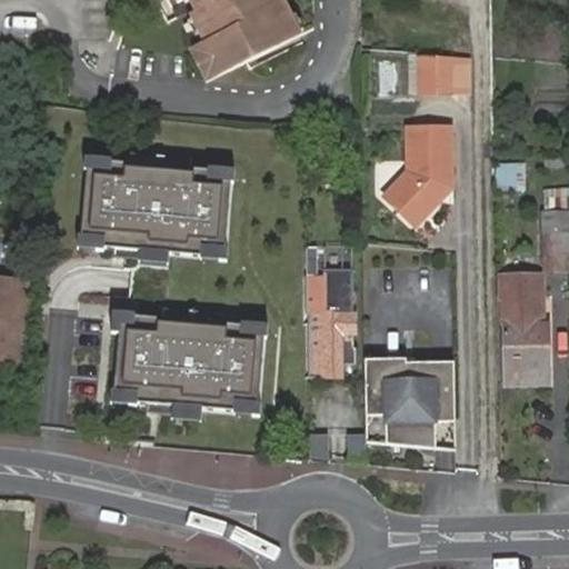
[(185,0),(186,1),(188,0),(192,0),(199,12),(192,15),(195,18),(201,32),(207,45),(191,51),(200,71),(213,65),(218,73),(298,35),(297,32),(290,17),(281,0),(185,0)]
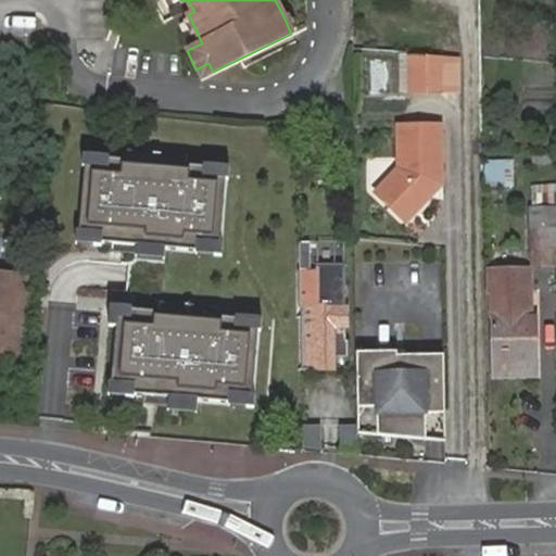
[(290,14),(283,16),(290,32),(297,28),(290,14)]
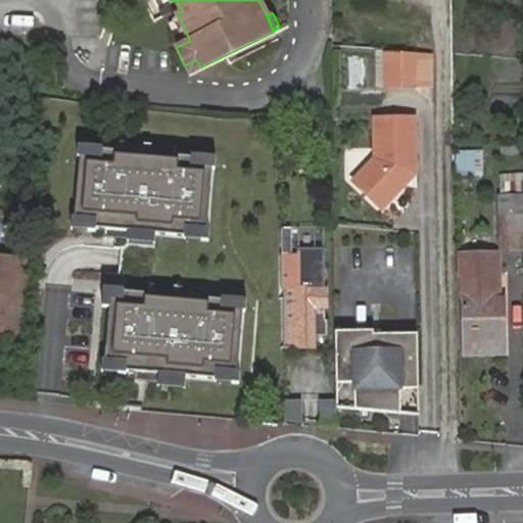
[(179,33),(185,30),(179,16),(172,19),(179,33)]
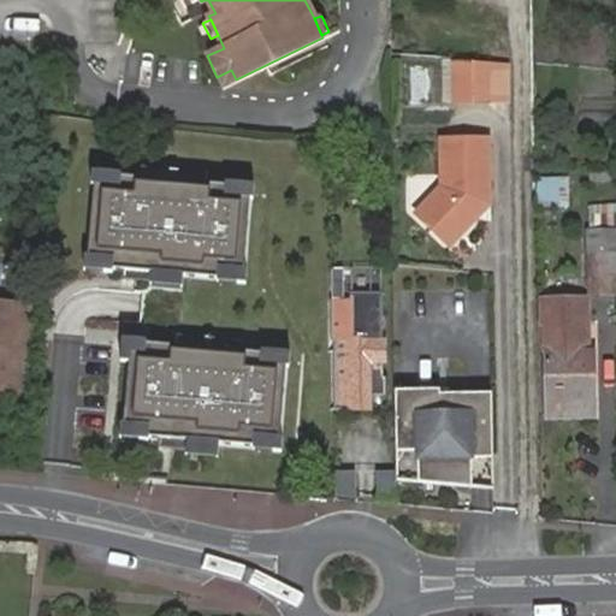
[(484,65),(458,63),(458,98),(484,98),(484,65)]
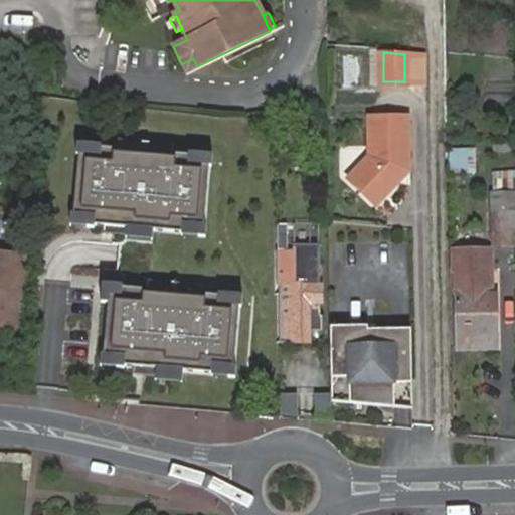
[(430,81),(428,57),(404,54),(404,81),(430,81)]
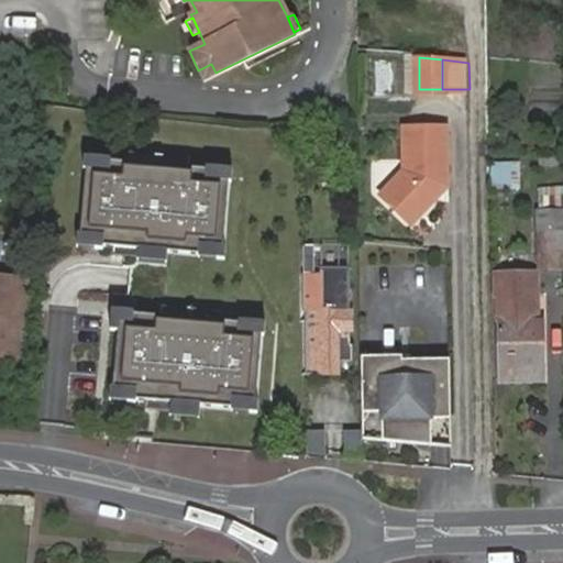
[(202,79),(216,73),(211,64),(198,70),(202,79)]
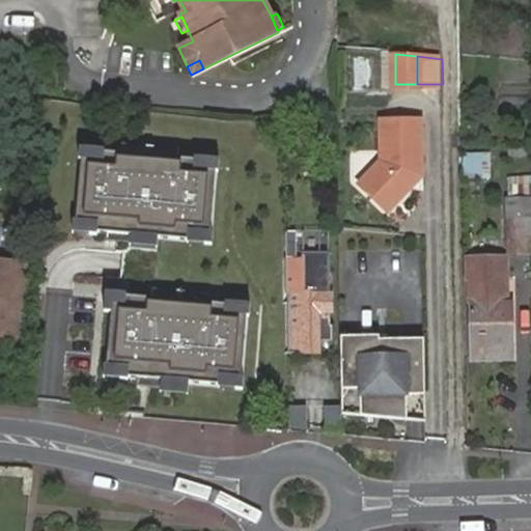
[(383,118),(383,157),(361,183),(388,207),(410,185),(411,175),(416,169),(420,169),(421,119),(383,118)]
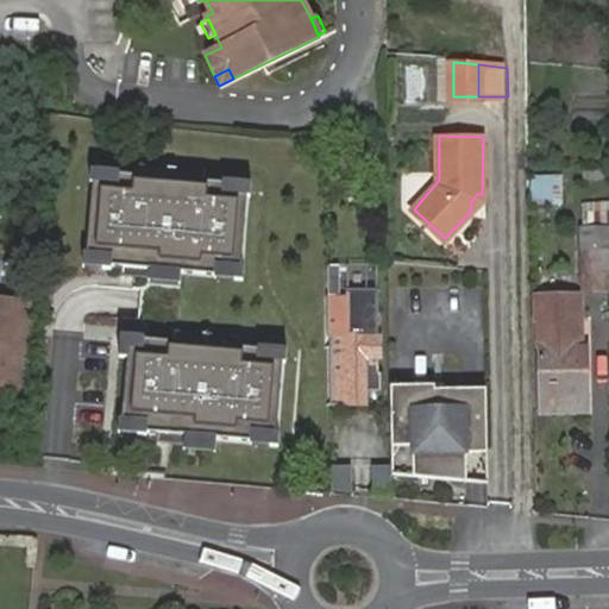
[(202,174),(203,164),(138,159),(137,169),(202,174)]
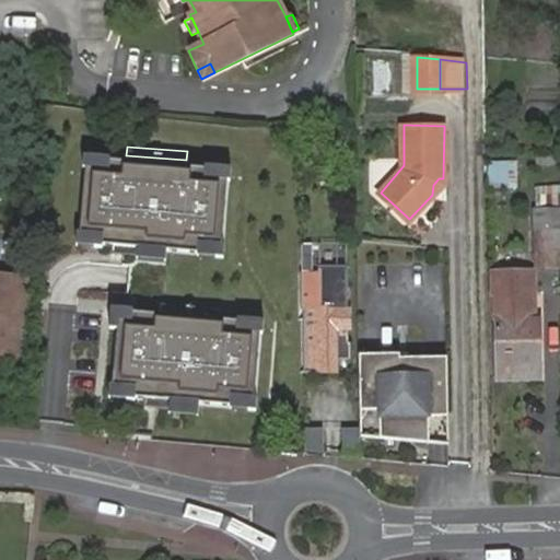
[(106,163),(106,153),(84,152),(83,161),(106,163)]
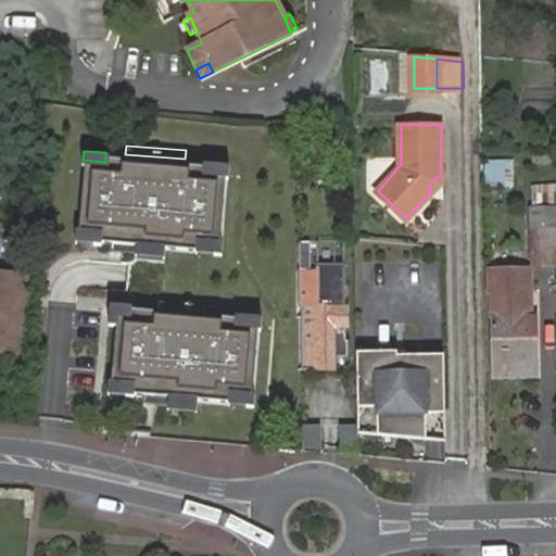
[(219,237),(224,171),(202,168),(202,160),(185,159),(125,154),(105,152),(105,162),(83,160),(78,226),(99,227),(99,237),(109,238),(109,245),(135,248),(135,239),(164,241),(197,244),(197,235),(219,237)]
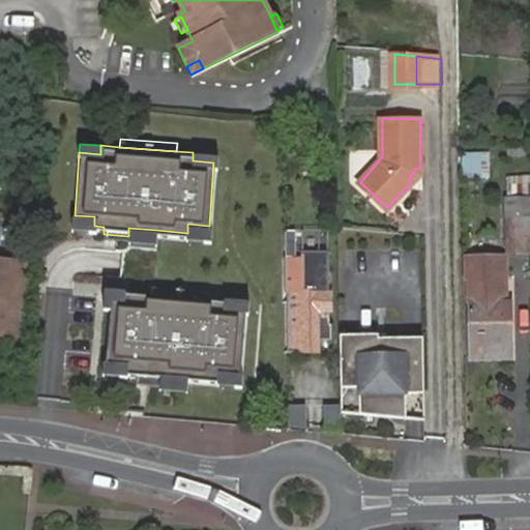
[(355,152),(357,168),(375,166),(372,150),(355,152)]
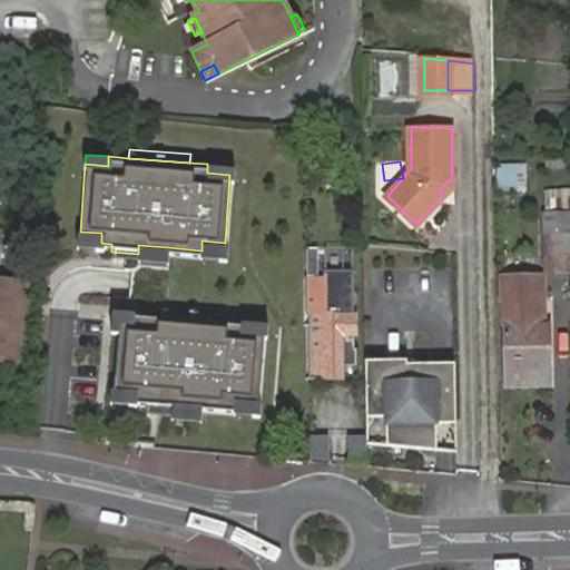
[(229,175),(231,166),(207,164),(207,173),(229,175)]
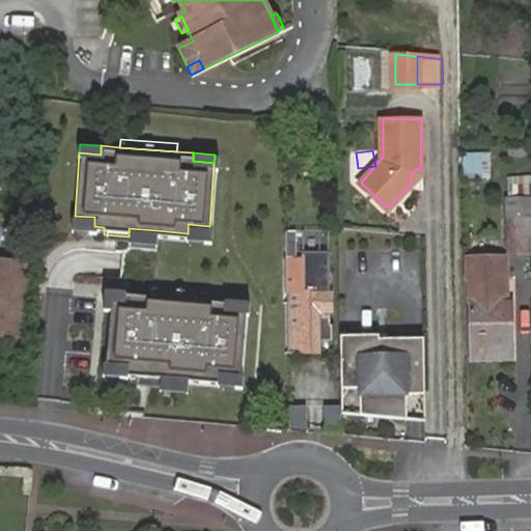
[(464,152),(464,178),(488,178),(490,154),(464,152)]
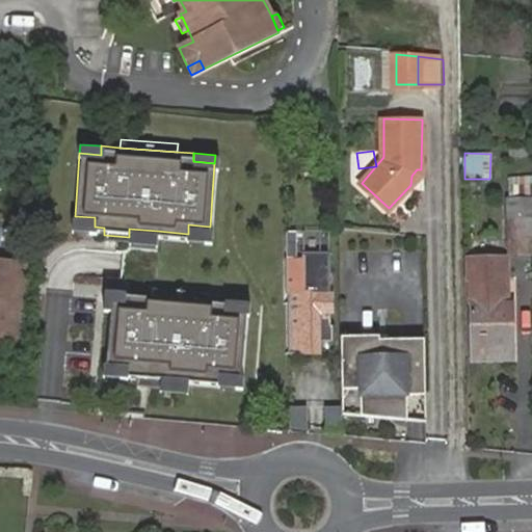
[(421,175),(421,169),(417,169),(411,176),(410,185),(421,175)]
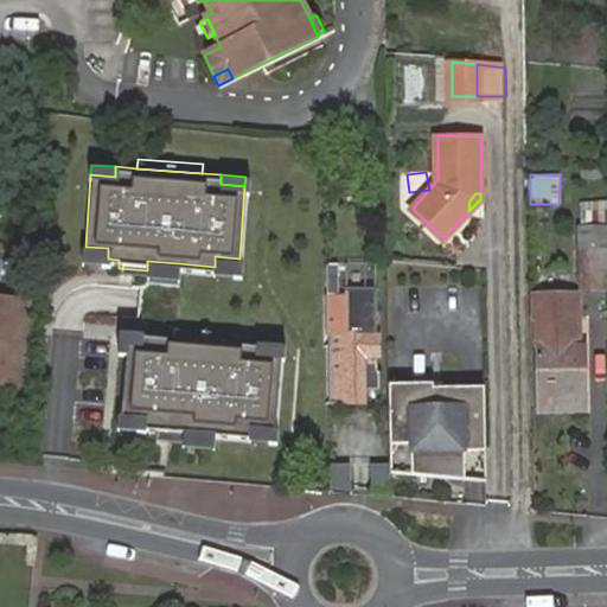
[(606,224),(583,224),(582,250),(582,291),(606,289),(606,224)]
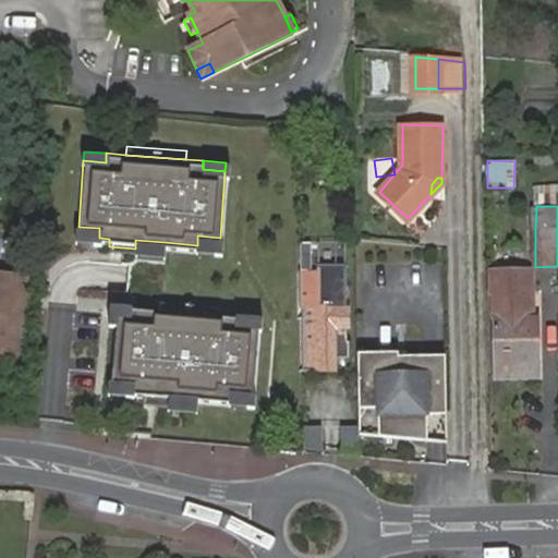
[(219,246),(220,238),(197,235),(197,245),(219,246)]
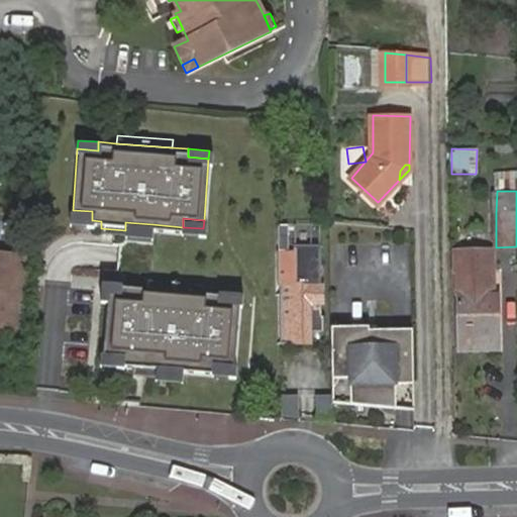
[(152,232),(152,224),(125,222),(125,230),(152,232)]
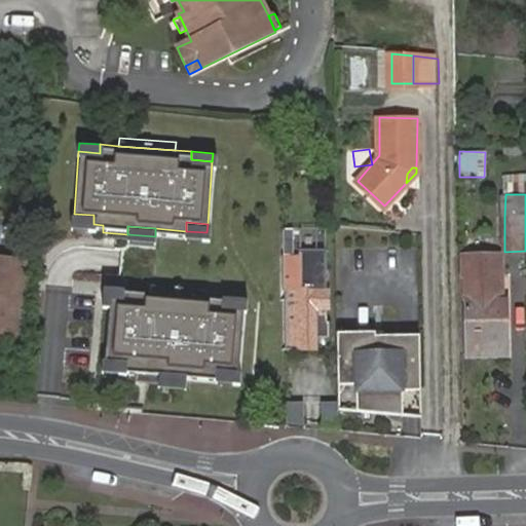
[(329,254),(329,233),(283,233),(284,260),(301,260),(301,254),(329,254)]
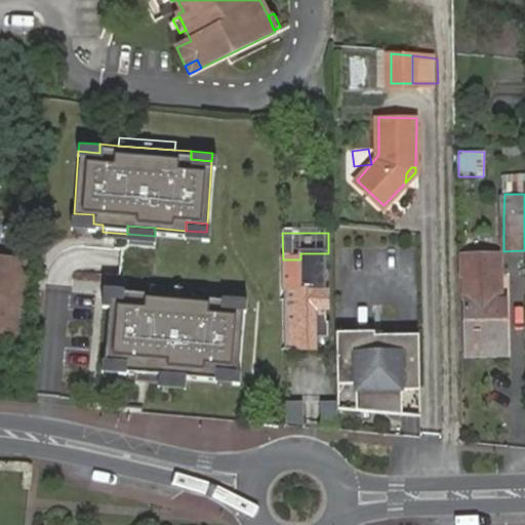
[(328,326),(328,315),(330,315),(328,253),(300,253),(300,259),(283,259),(284,299),(288,300),(287,352),(319,352),(319,340),(331,340),(330,326),(328,326)]
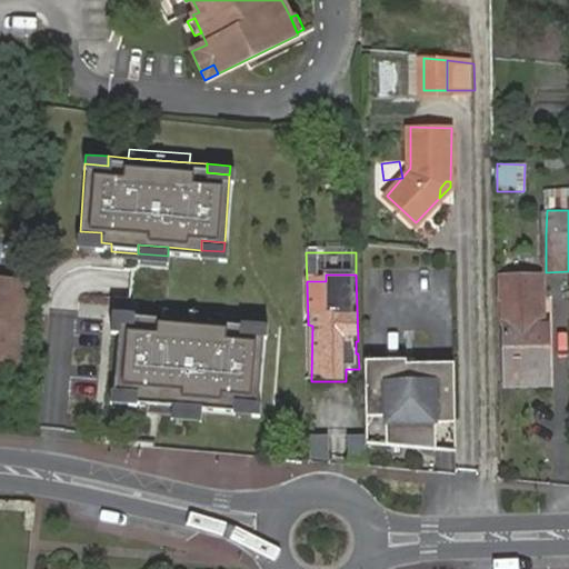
[(542,279),(500,278),(500,301),(506,302),(507,390),(528,389),(527,376),(551,373),(551,330),(545,330),(527,330),(526,310),(543,310),(542,279)]
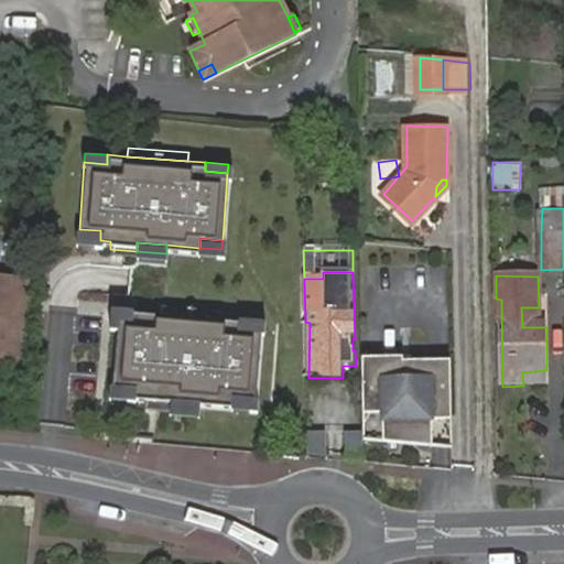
[(0,364),(25,367),(28,342),(29,325),(24,324),(28,281),(0,278),(0,364)]
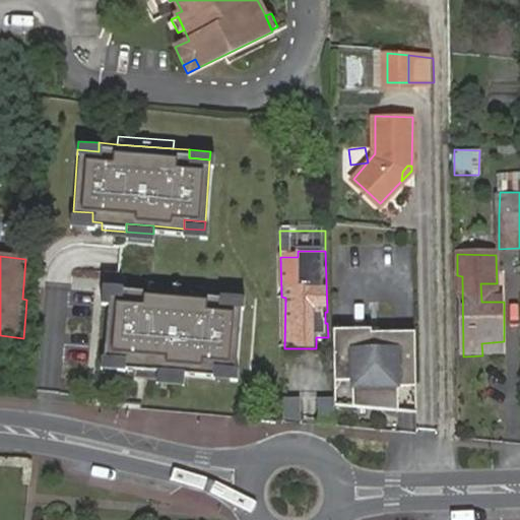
[(204,289),(205,280),(149,276),(148,285),(204,289)]
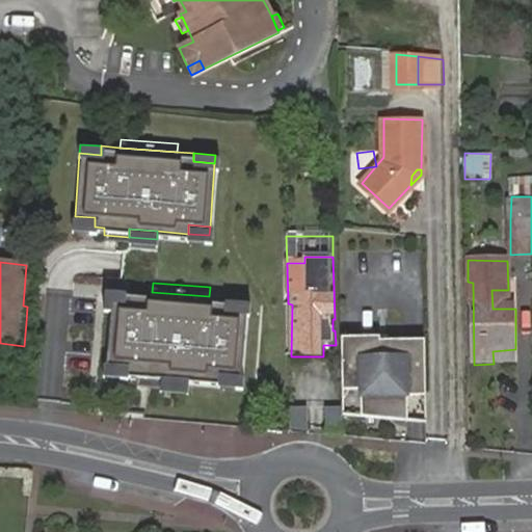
[(220,370),(243,371),(247,308),(225,307),(227,298),(209,296),(152,292),(126,290),(126,288),(105,286),(104,307),(111,307),(108,362),(129,363),(128,372),(138,372),(138,380),(161,381),(162,374),(188,376),(219,378),(220,370)]
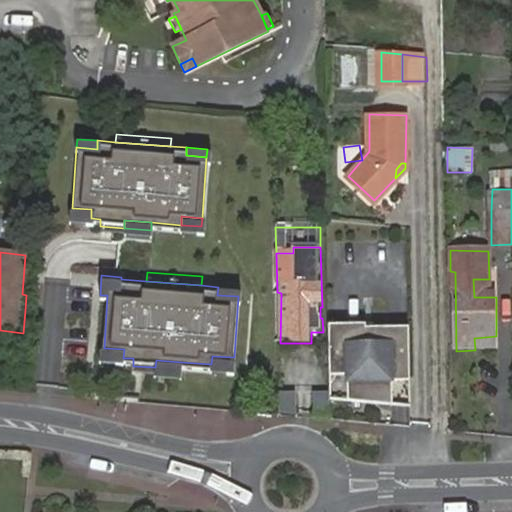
[(490,297),(489,279),(473,279),(474,297),(490,297)]
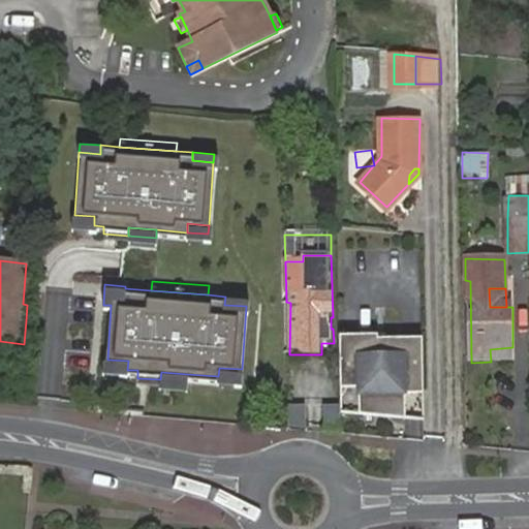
[(247,298),(225,297),(224,305),(246,306),(247,298)]
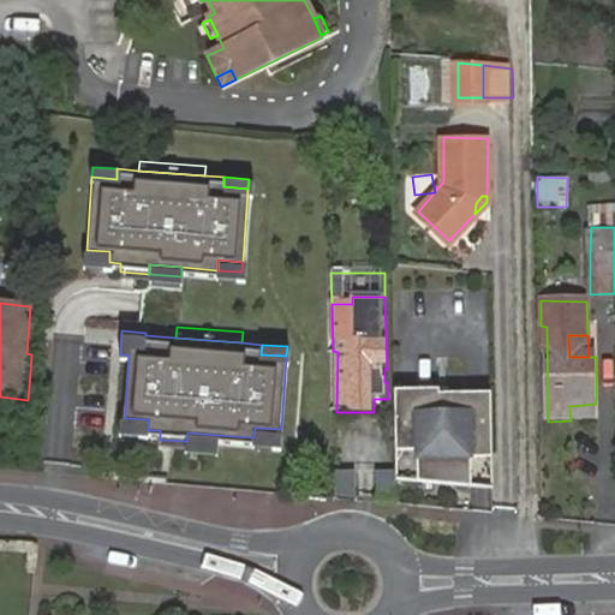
[(443,390),(399,393),(400,479),(475,478),(473,395),(443,395),(443,390)]
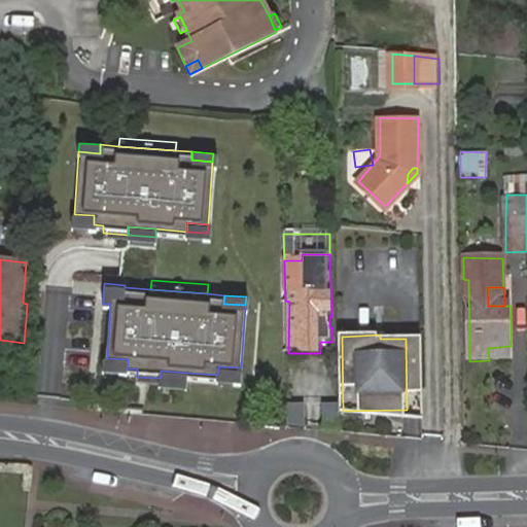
[(412,339),(406,339),(407,410),(343,411),(413,417),(426,418),(424,338),(412,339)]
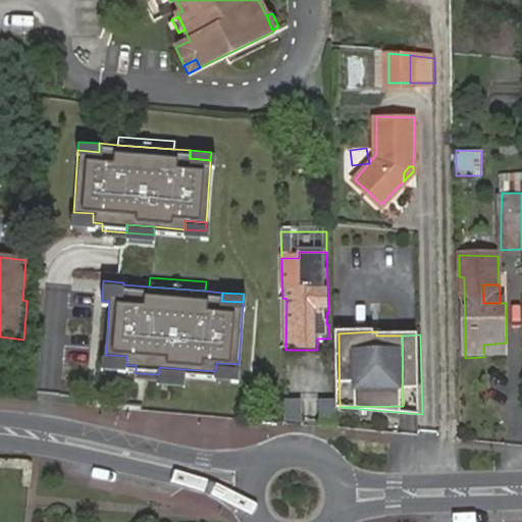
[(483,345),(484,357),(506,356),(506,343),(483,345)]
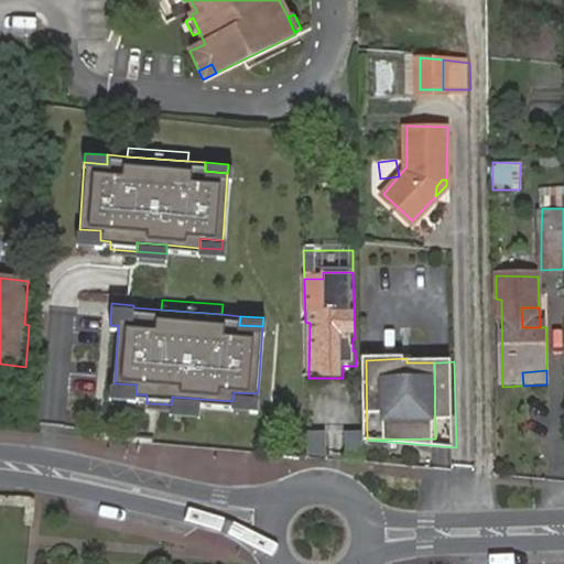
[(258,393),(234,392),(232,401),(257,403),(258,393)]
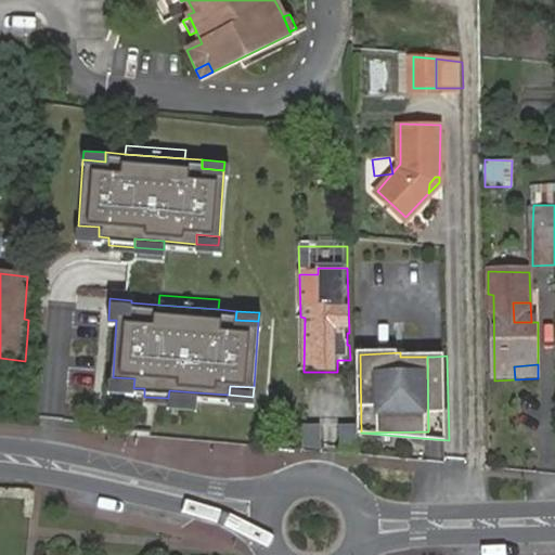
[(195,400),(196,392),(169,390),(168,398),(195,400)]
